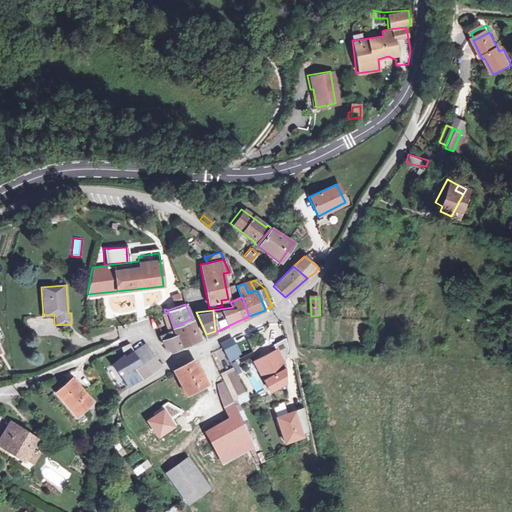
[(176,330),(183,346),(200,338),(194,322),(192,318),(174,327),(176,330)]
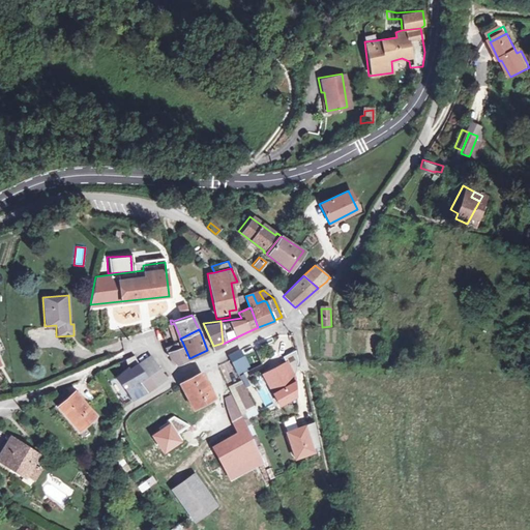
[(189,358),(182,342),(169,347),(171,351),(168,353),(170,358),(178,363),(189,358)]
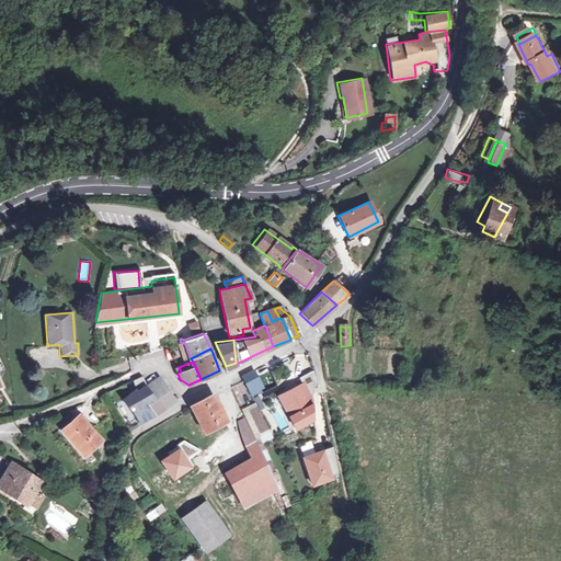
[(243,378),(250,393),(259,389),(258,386),(260,385),(253,373),(243,378)]
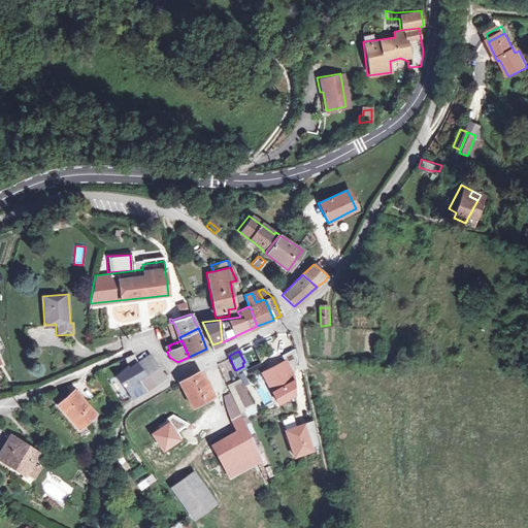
[(133,355),(127,360),(132,367),(139,363),(133,355)]
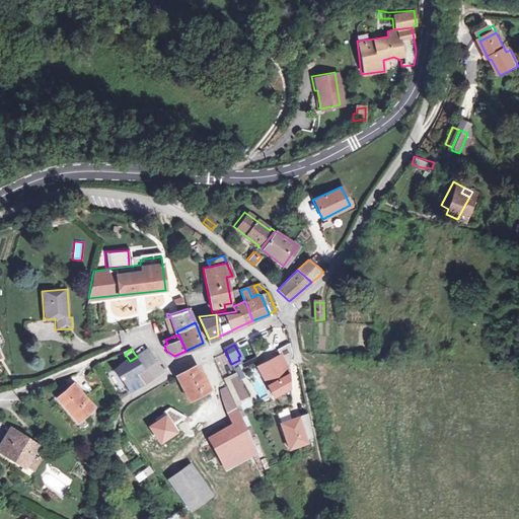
[(144,368),(152,377),(161,372),(146,351),(137,357),(144,368)]
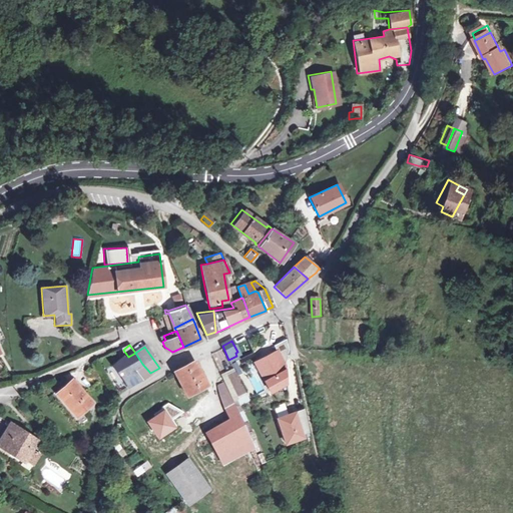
[(222,350),(211,354),(219,373),(230,369),(222,350)]
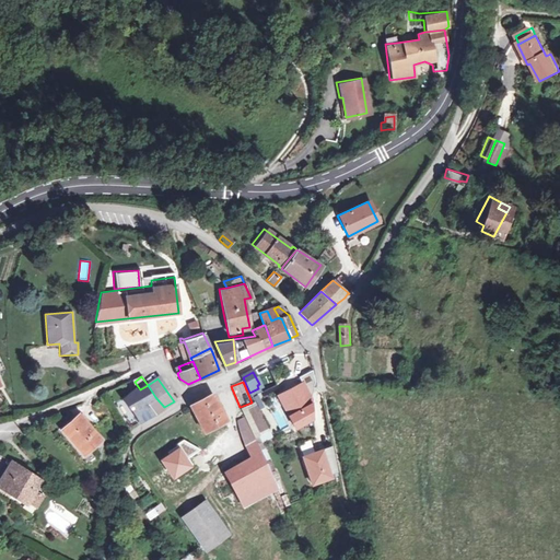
[(139,391),(147,401),(155,397),(148,385),(140,389),(139,391)]
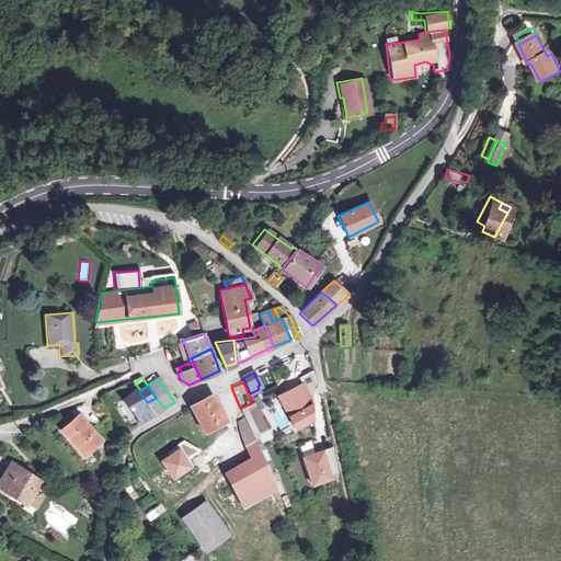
[(191,405),(205,434),(227,421),(215,395),(191,405)]
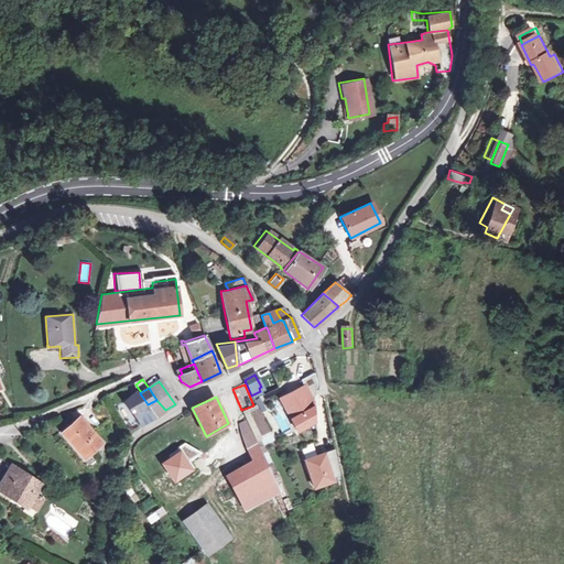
[(288,397),(271,404),(283,434),(311,421),(304,401),(291,405),(288,397)]
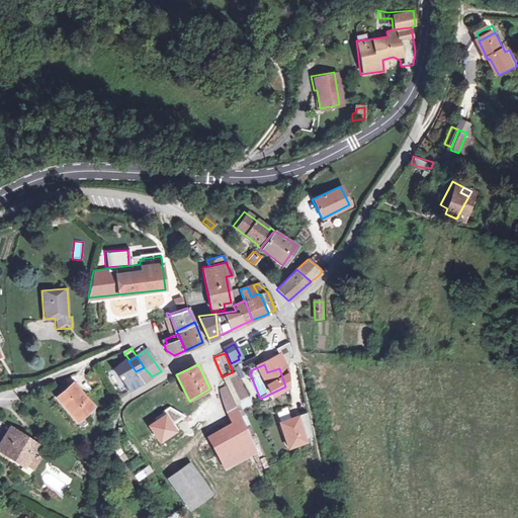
[(136,371),(142,381),(143,382),(152,376),(144,367),(136,371)]
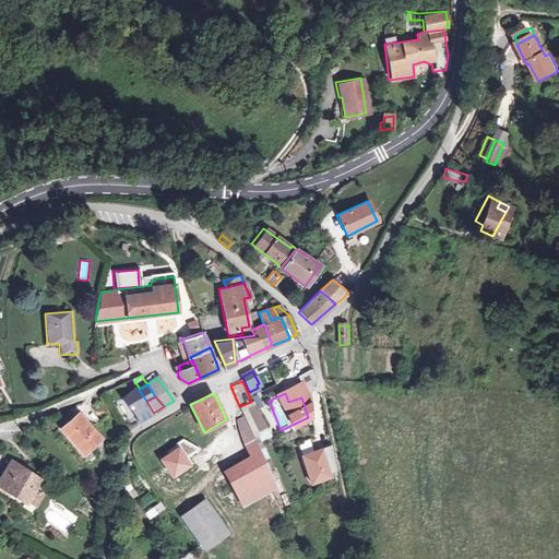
[(266,428),(257,407),(249,411),(259,431),(266,428)]
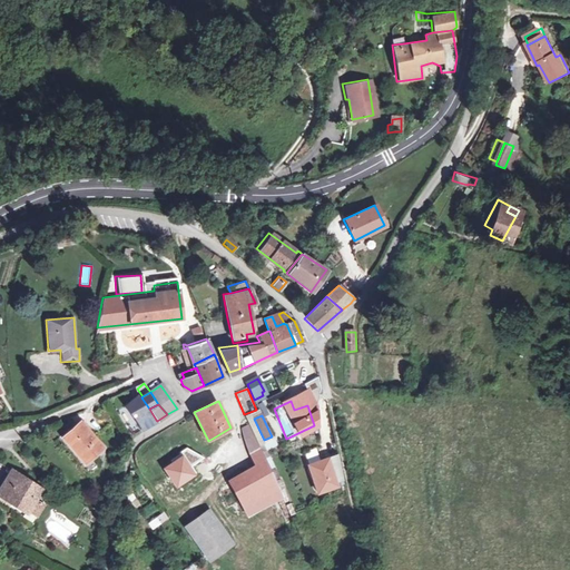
[(249,422),(252,426),(258,442),(261,441),(264,440),(254,419),(249,422)]
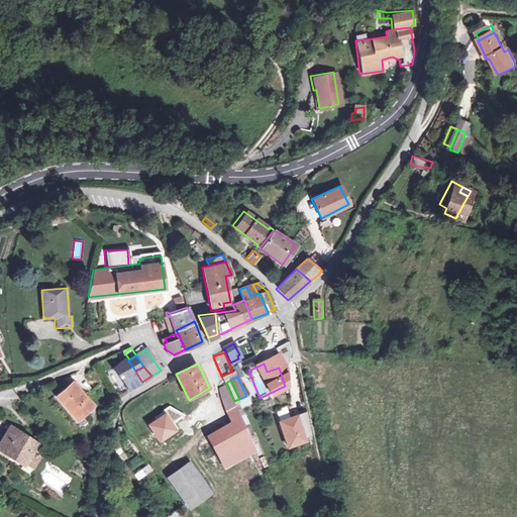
[(57,397),(73,384),(71,381),(55,394),(57,397)]
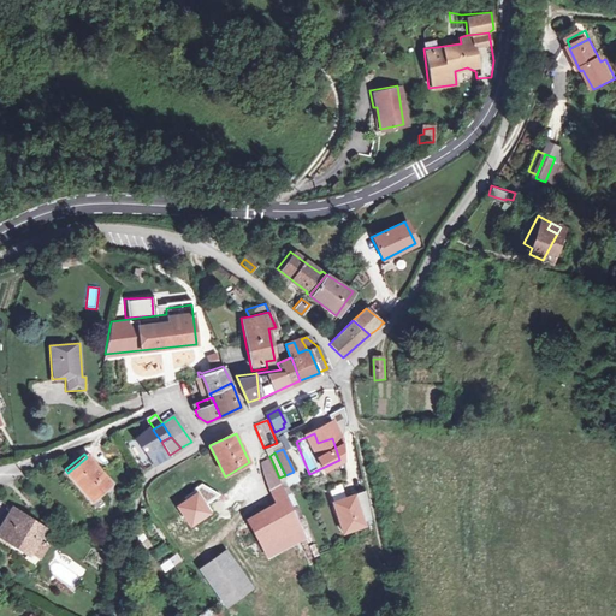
[(110,484),(87,457),(67,473),(90,499),(110,484)]
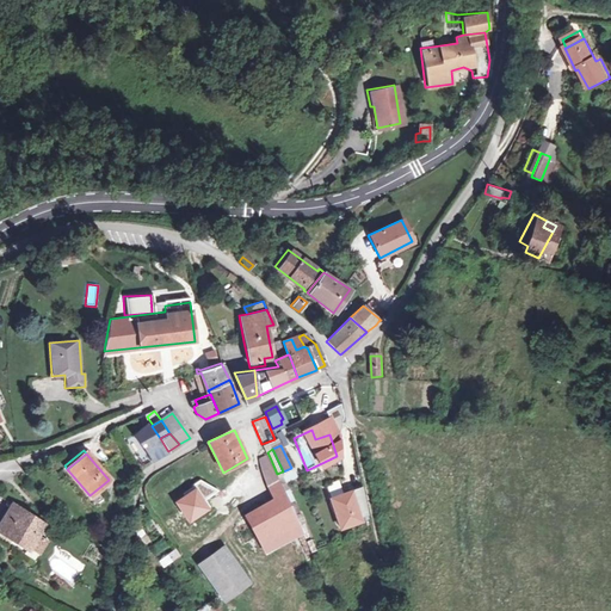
[(260,462),(271,486),(277,483),(281,482),(277,474),(270,457),(260,462)]
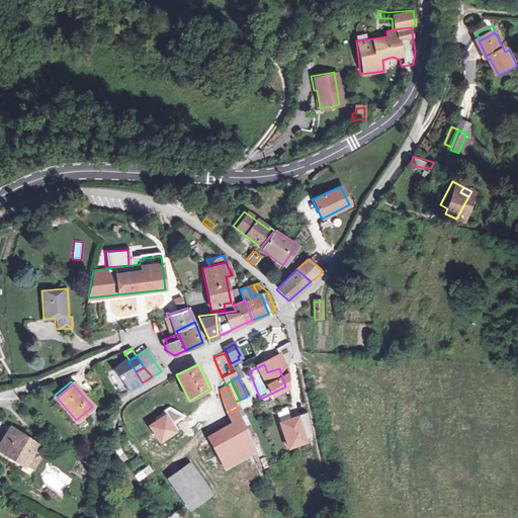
[(247,397),(240,400),(237,401),(242,411),(251,406),(247,397)]
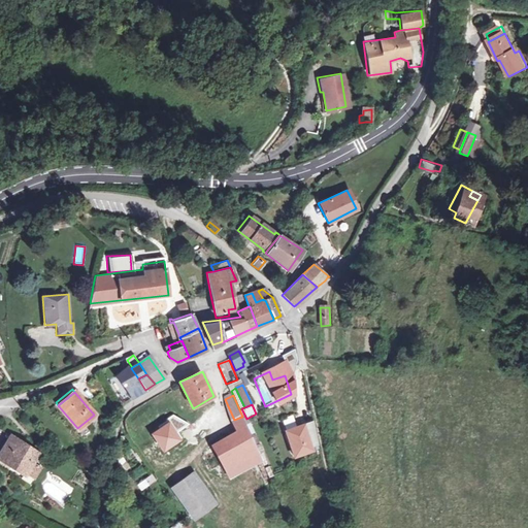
[(239,418),(234,420),(231,422),(237,433),(212,447),(221,466),(224,471),(235,465),(233,459),(254,448),(245,428),(239,418)]
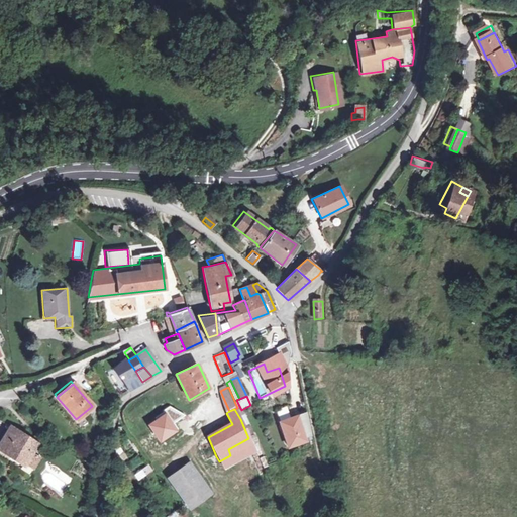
[(179,432),(167,413),(148,425),(161,444),(179,432)]
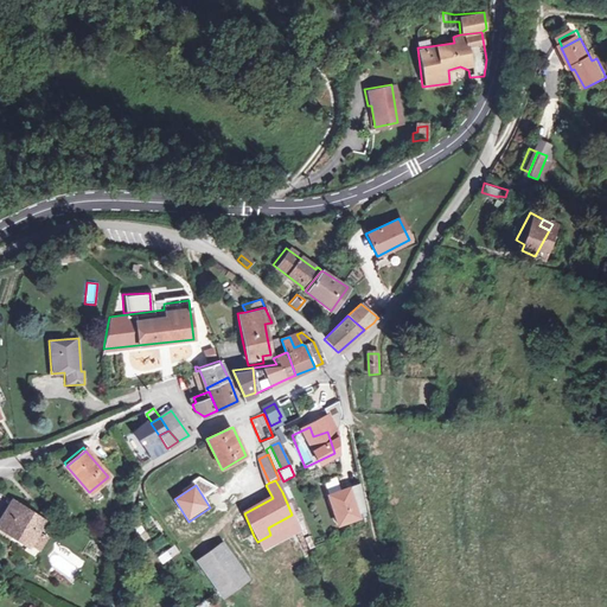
[(358,516),(366,512),(360,486),(349,490),(358,516)]
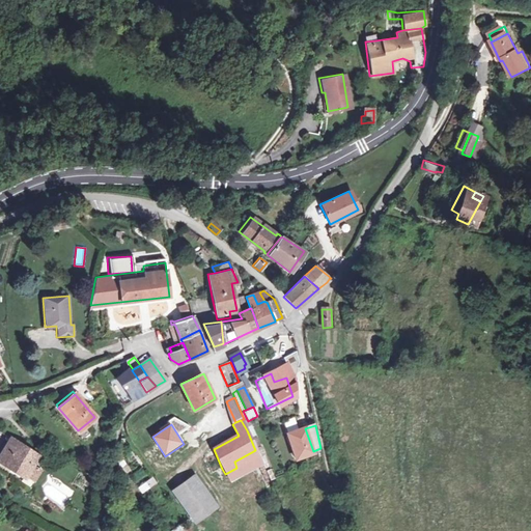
[(252,428),(249,430),(261,459),(266,458),(252,428)]
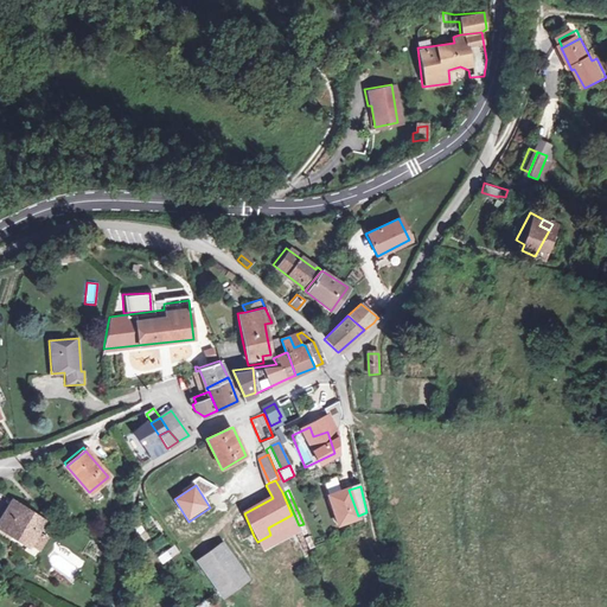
[(358,516),(349,490),(328,496),(338,526),(359,521),(358,516)]
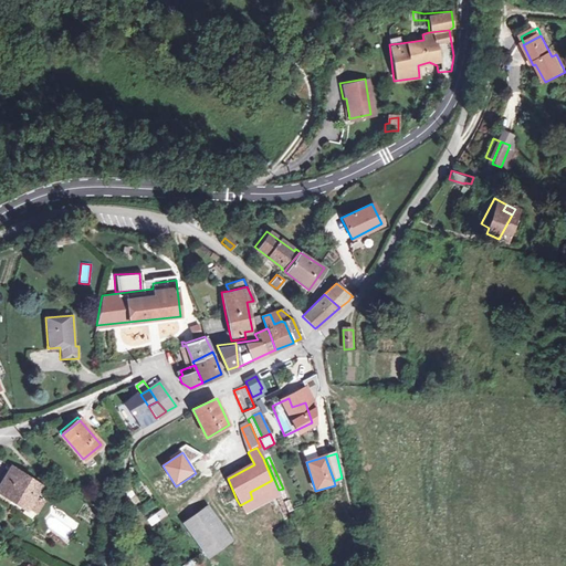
[(10,467),(0,480),(0,486),(13,469),(10,467)]
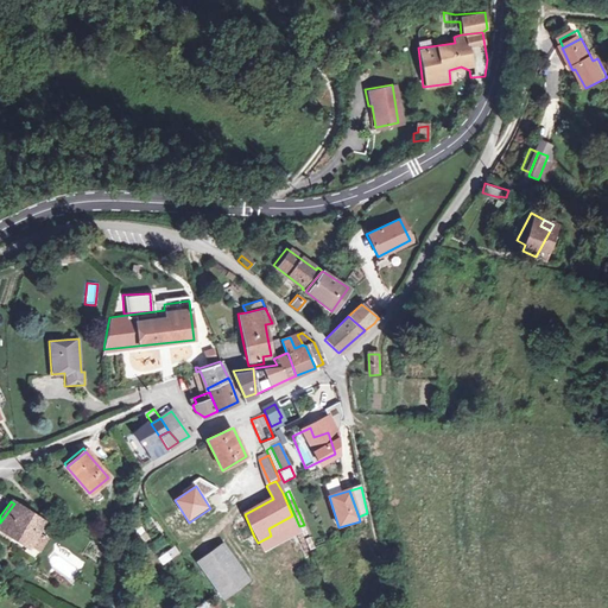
[(14,504),(0,523),(0,524),(29,543),(36,532),(42,523),(33,517),(29,513),(14,504)]
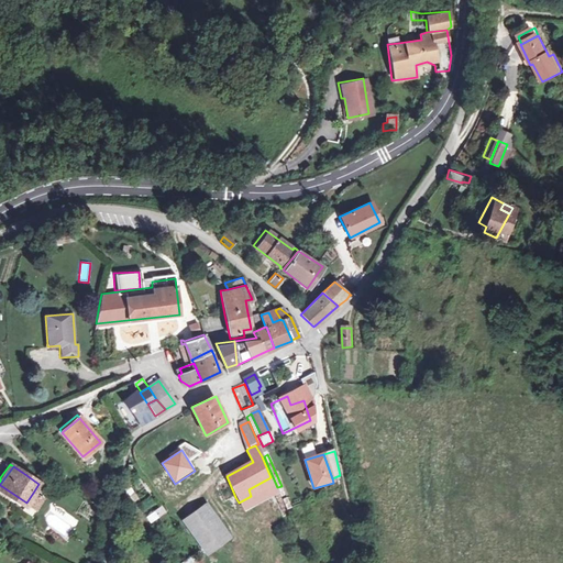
[(242,510),(271,495),(278,492),(271,477),(249,489),(251,496),(239,503),(242,510)]
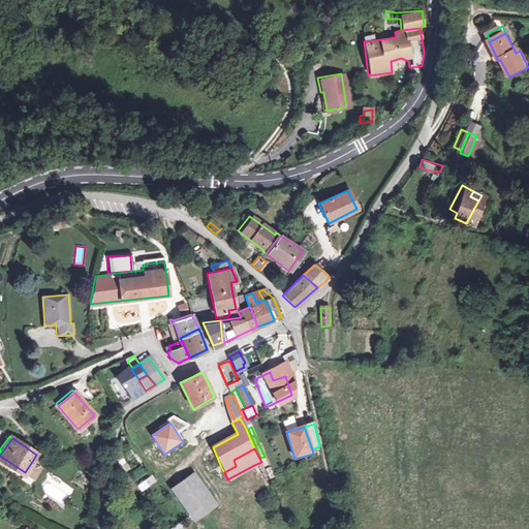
[(122,458),(116,462),(123,471),(128,468),(122,458)]
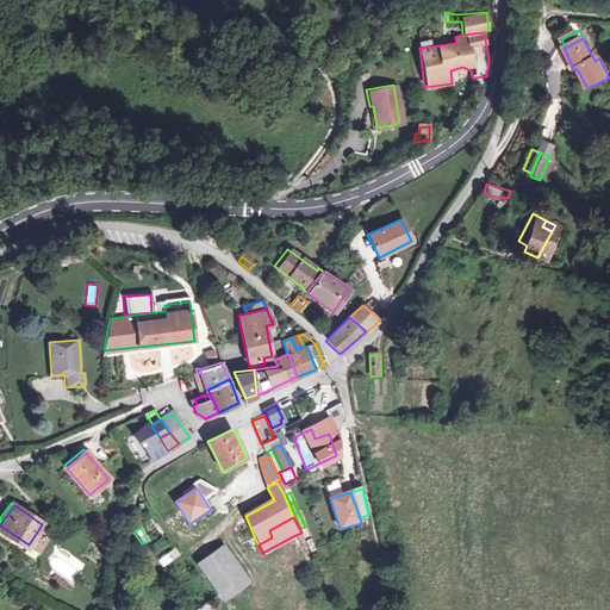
[(302,533),(293,536),(298,546),(306,541),(303,531),(302,533)]
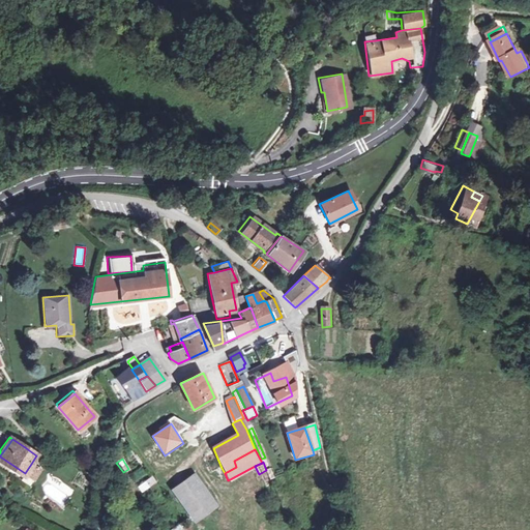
[(31,464),(25,473),(32,478),(38,468),(31,464)]
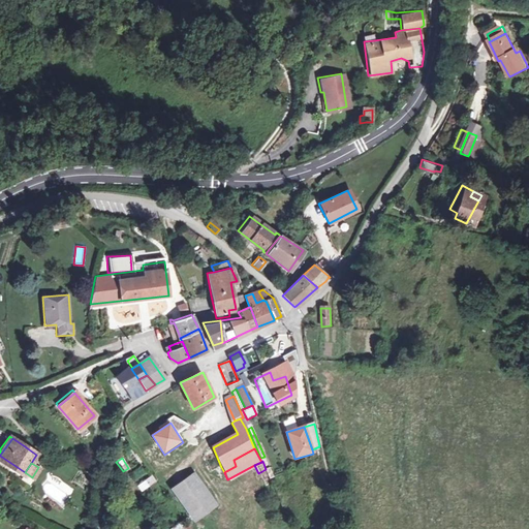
[(143,490),(155,481),(151,474),(137,483),(143,490)]
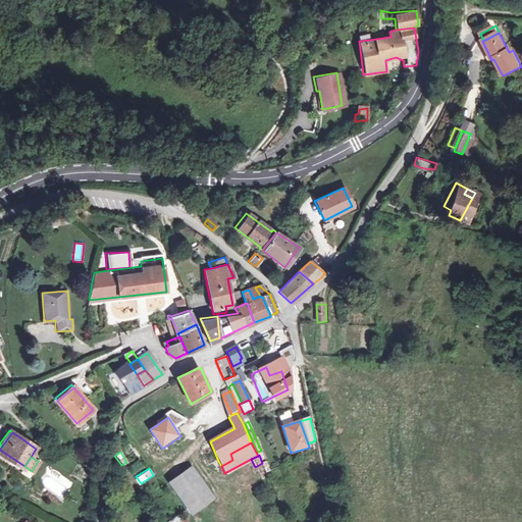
[(192,468),(170,483),(192,515),(214,500),(192,468)]
